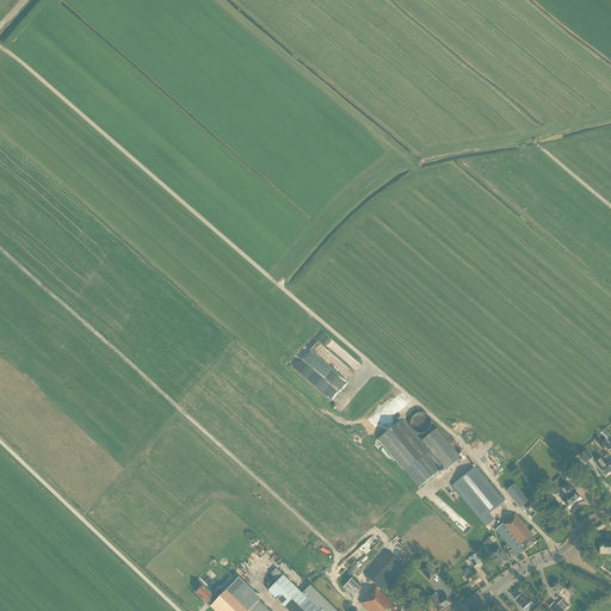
[(321,387),(332,399),(337,393),(327,381),(321,387)]
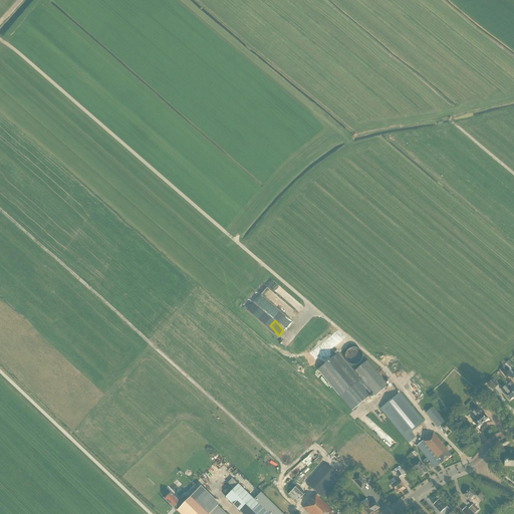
[(301,338),(311,350),(330,334),(321,323),(301,338)]
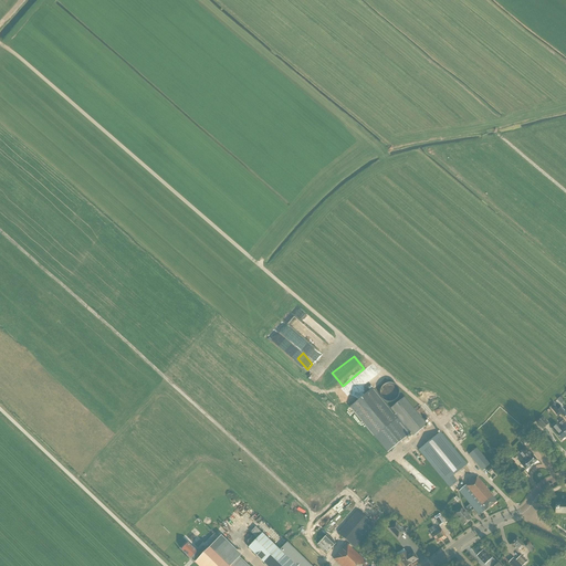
[(324,360),(320,365),(315,362),(307,369),(317,378),(328,366),(324,360)]
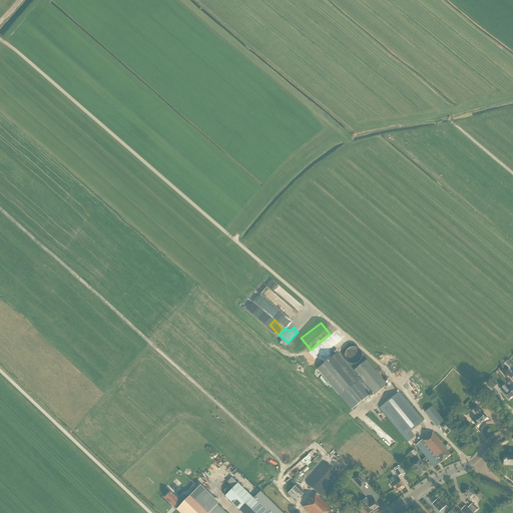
[(359,375),(358,376),(338,352),(317,370),(339,397),(340,396),(352,410),(373,393),(359,375)]
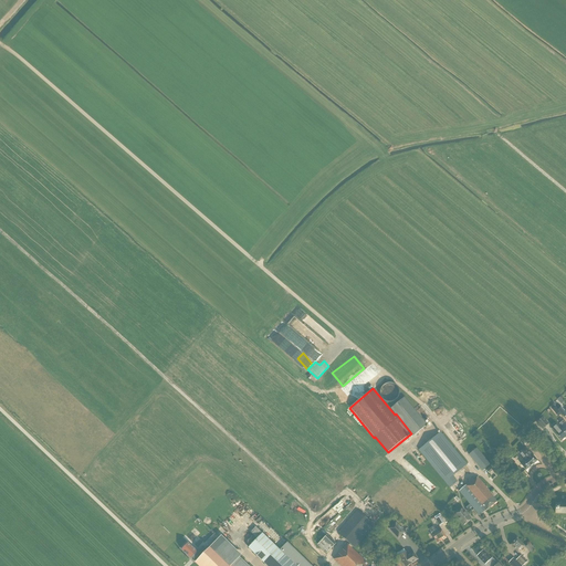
[(405,397),(390,408),(396,413),(411,433),(413,436),(428,425),(405,397)]
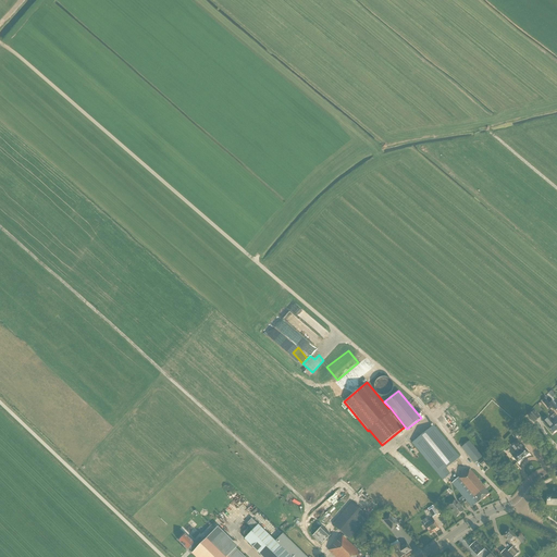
[(548,404),(544,398),(542,400),(544,403),(543,403),(547,408),(551,406),(548,404)]
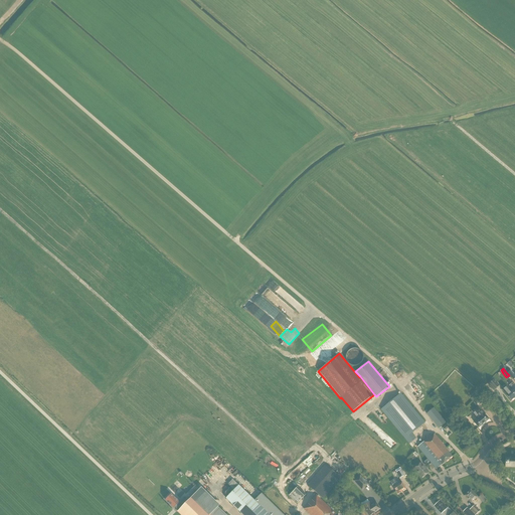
[(489,384),(494,390),(499,385),(494,379),(492,377),(489,380),(491,382),(489,384)]
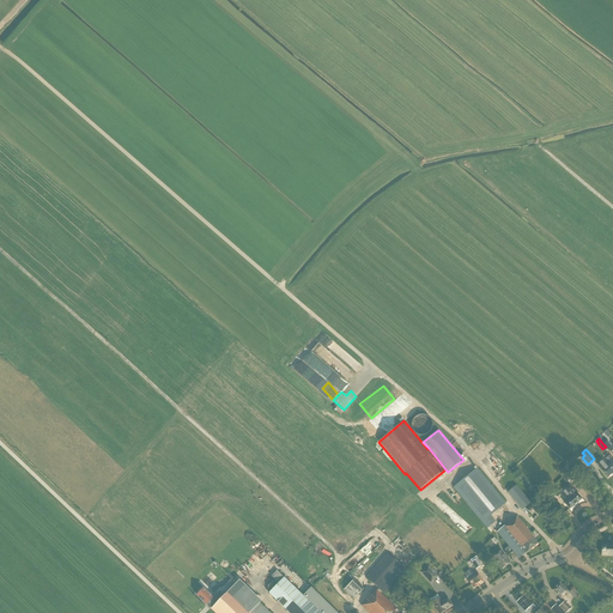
[(612,473),(612,471),(608,465),(604,460),(598,465),(602,469),(608,477),(612,473)]
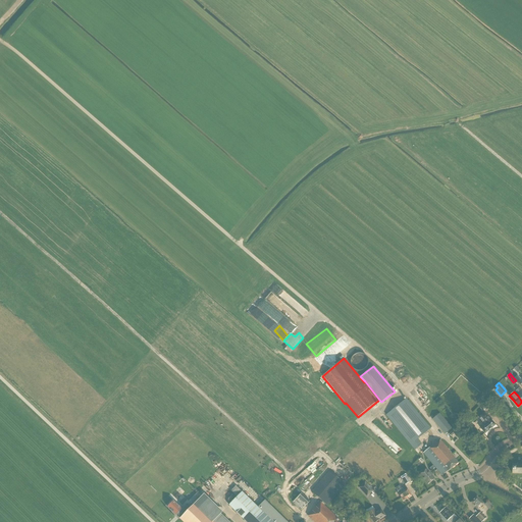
[(417,439),(430,428),(407,399),(386,415),(415,450),(422,445),(417,439)]
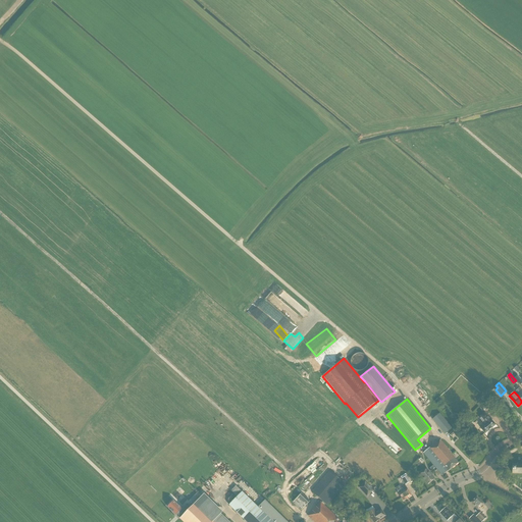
[(480,407),(484,412),(489,408),(485,403),(480,407)]
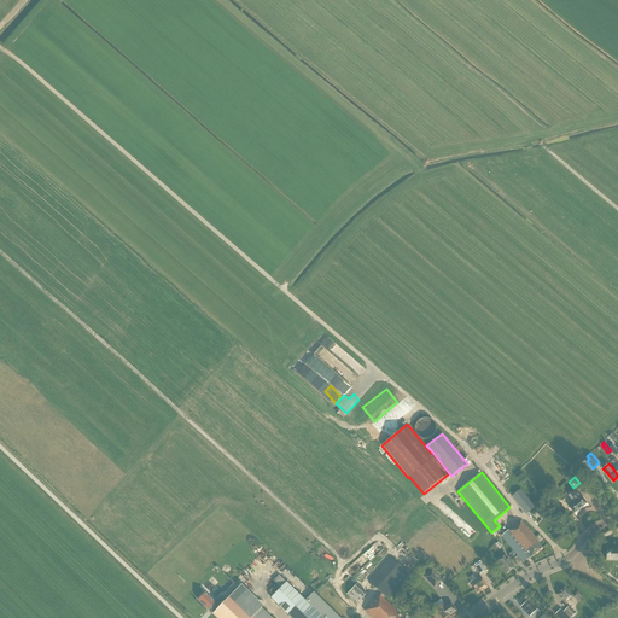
[(575,513),(587,503),(582,497),(575,489),(570,494),(571,495),(569,496),(573,502),(576,500),(576,501),(570,507),(575,513)]
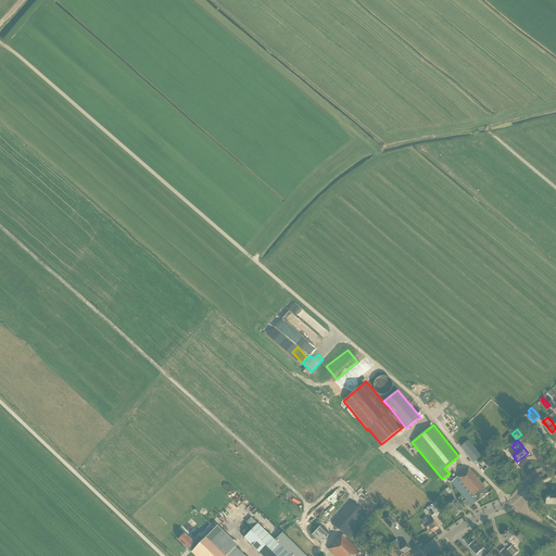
[(474,463),(481,456),(468,441),(460,446),(474,463)]
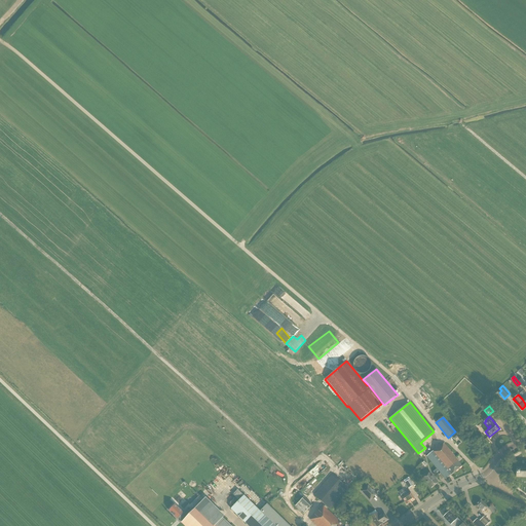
[(386,433),(393,428),(389,420),(384,423),(382,419),(379,421),(386,433)]
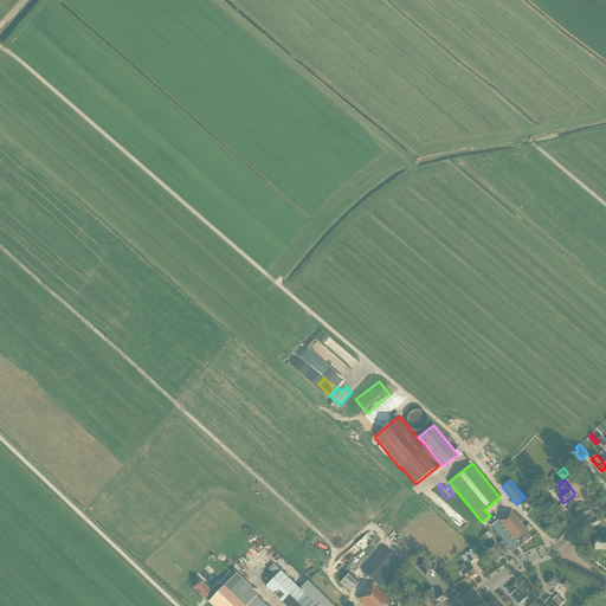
[(550,500),(542,490),(539,494),(546,503),(550,500)]
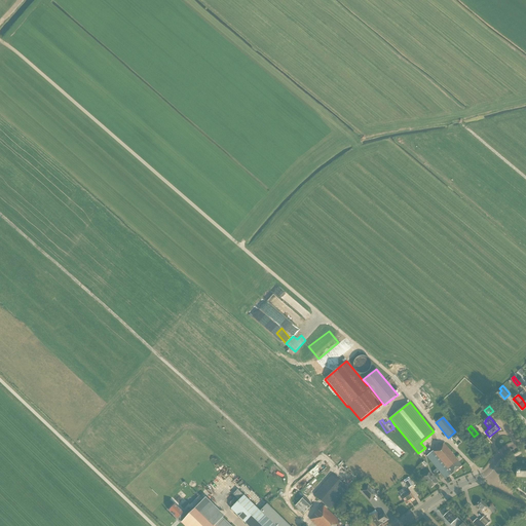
[(373,426),(369,433),(380,441),(382,438),(382,437),(380,439),(378,437),(381,433),(373,426)]
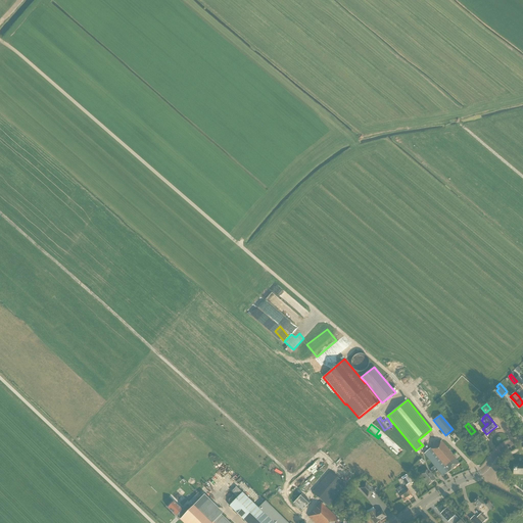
[(456,459),(441,441),(438,443),(437,442),(424,454),(438,471),(435,473),(438,477),(441,475),(443,476),(448,472),(460,464),(456,459)]
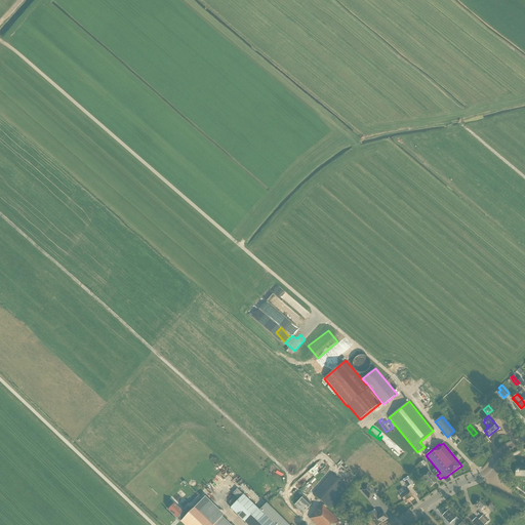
[(315,471),(316,472),(322,469),(319,463),(311,469),(313,472),(315,471)]
